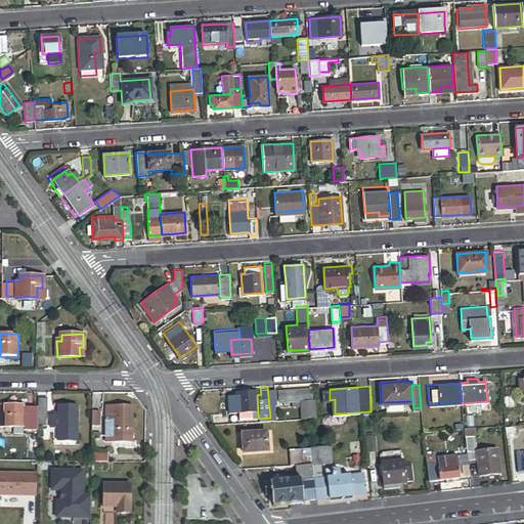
[(310,387),(277,389),(277,395),(279,395),(279,398),(288,397),(296,397),(297,402),(297,416),(314,415),(313,397),(311,397),(310,387)]
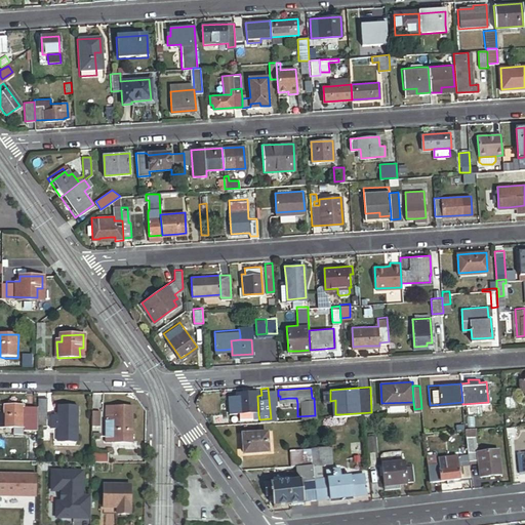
[(258,415),(257,396),(257,389),(248,390),(242,390),(236,391),(237,395),(228,395),(229,410),(239,410),(240,416),(258,415)]
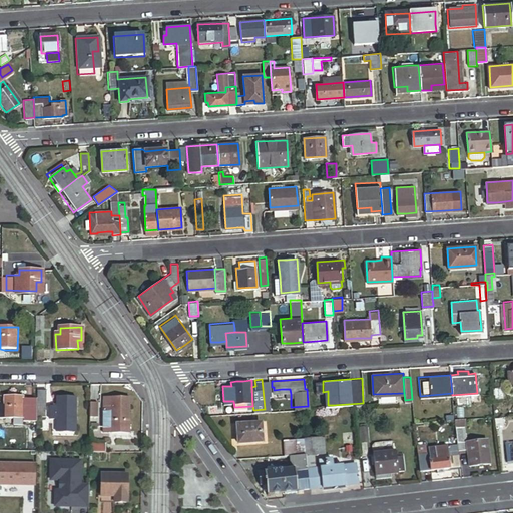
[(494,380),(492,380),(493,395),(505,394),(504,381),(503,381),(494,380)]
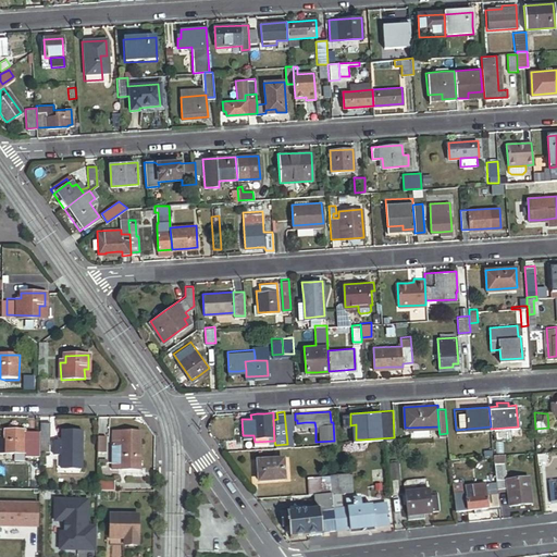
[(51,442),(51,425),(41,425),(41,442),(51,442)]
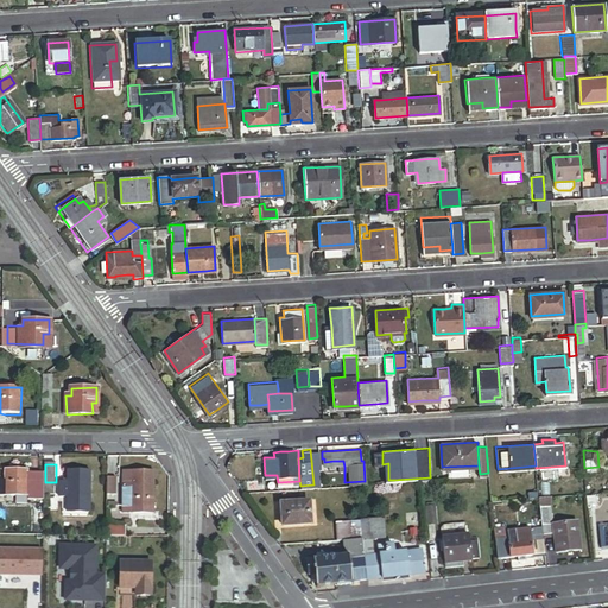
[(151,467),(121,468),(121,507),(152,507),(152,468),(151,467)]
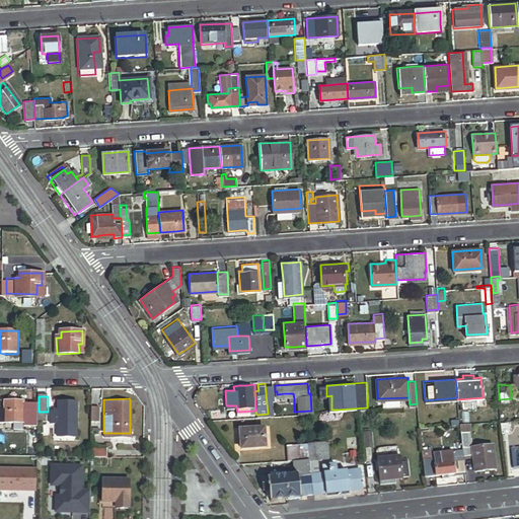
[(5,416),(0,416),(0,424),(24,425),(24,402),(5,401),(5,412),(5,416)]
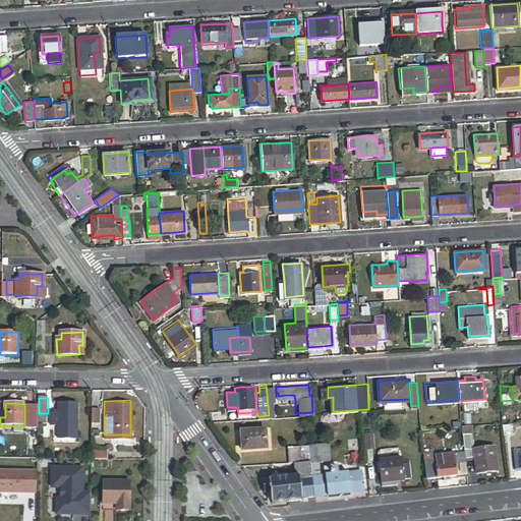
[(100,423),(100,408),(91,408),(91,423),(100,423)]
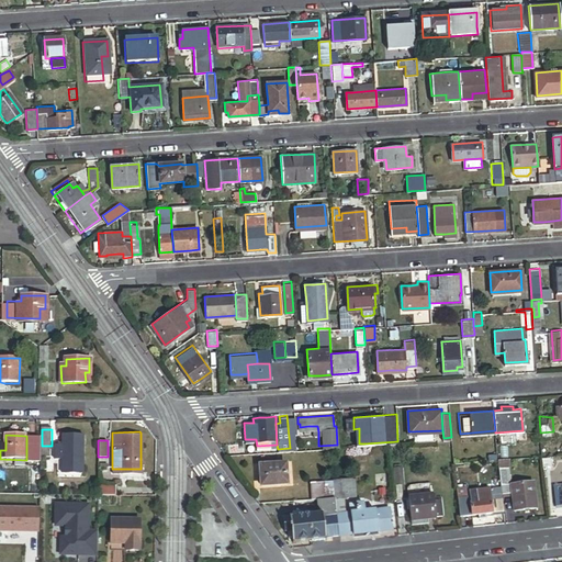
[(507,456),(498,457),(499,465),(508,464),(507,456)]
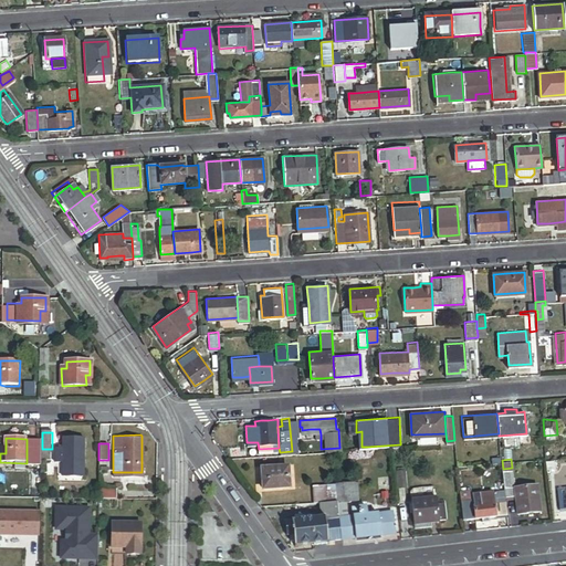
[(263,485),(289,483),(287,462),(261,464),(261,468),(259,468),(259,475),(262,475),(263,485)]
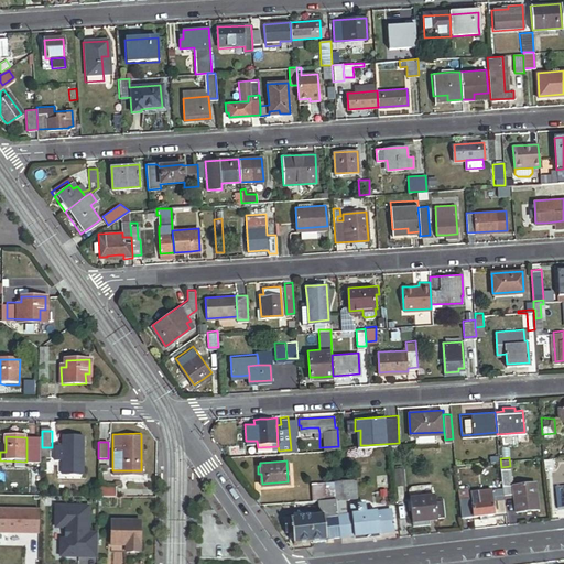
[(402,462),(393,463),(396,479),(403,478),(402,462)]
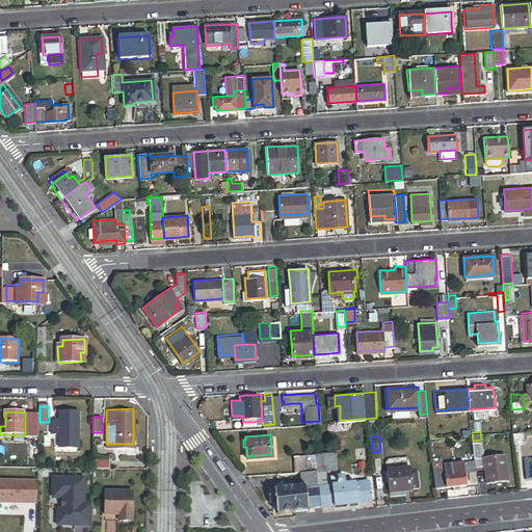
[(473,441),(474,458),(475,469),(484,468),(485,480),(507,478),(505,453),(483,456),(481,440),(473,441)]
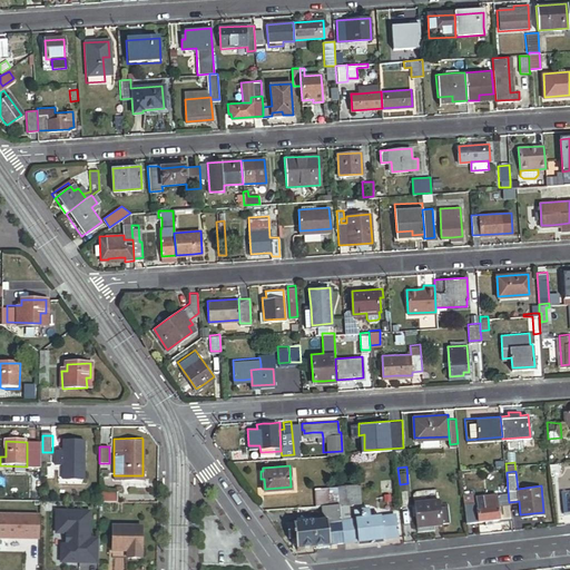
[(359,478),(350,479),(351,498),(360,497),(359,478)]
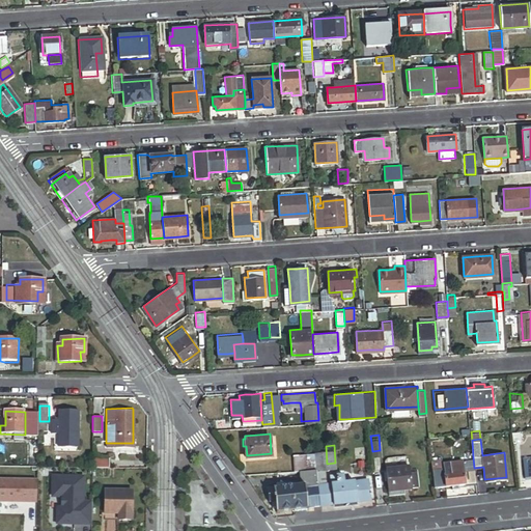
[(326,446),(314,447),(316,467),(316,468),(325,468),(325,464),(327,464),(326,446)]
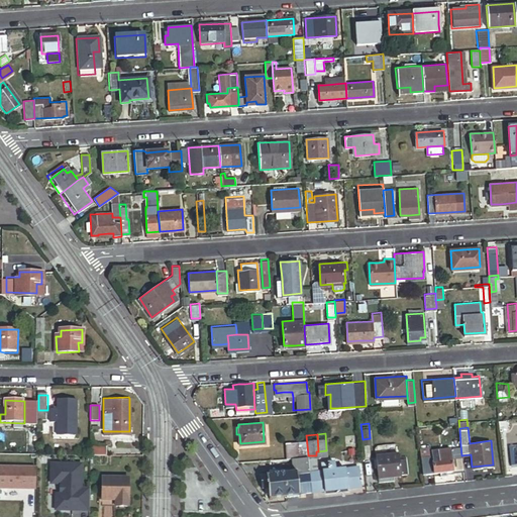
[(308,454),(306,435),(284,437),(286,456),(291,456),(308,454)]
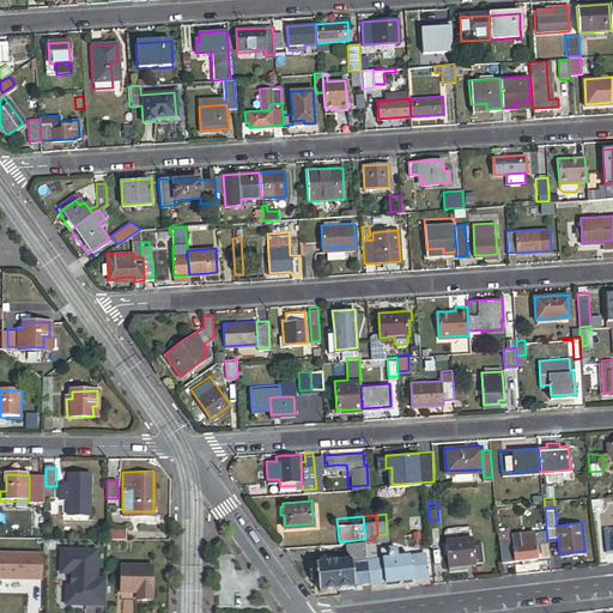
[(513,536),(514,558),(521,557),(529,557),(550,554),(547,540),(546,528),(511,532),(513,536)]
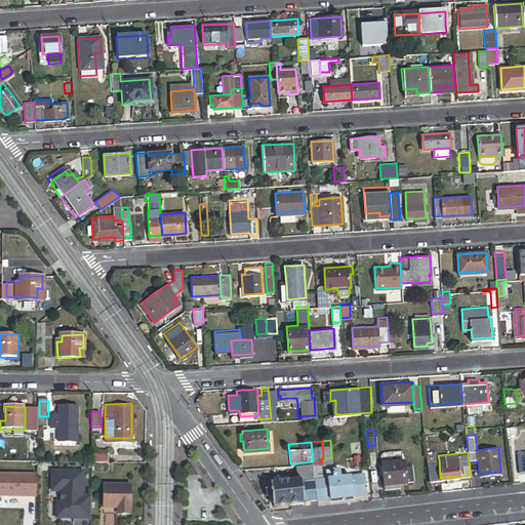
[(411,456),(402,457),(405,479),(413,478),(411,456)]
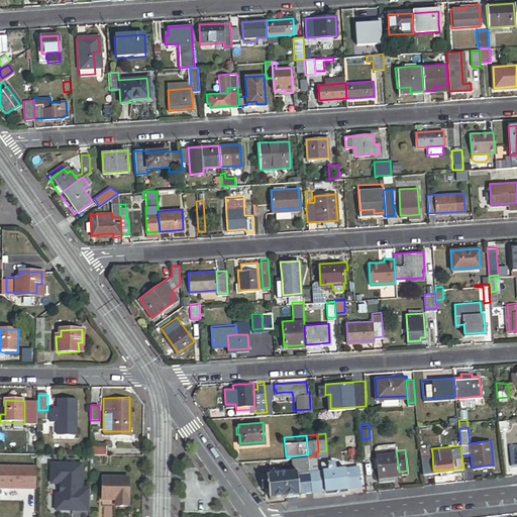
[(376,455),(377,463),(378,474),(393,472),(399,472),(396,450),(375,453),(376,455)]
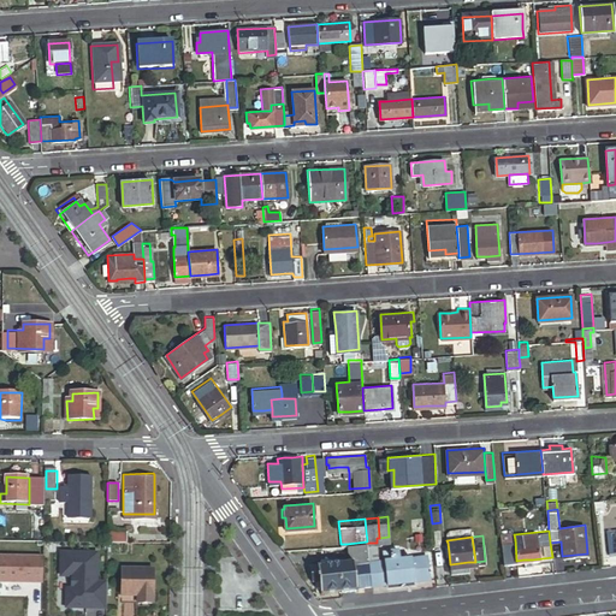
[(508,540),(501,540),(503,562),(516,561),(515,539),(508,540)]
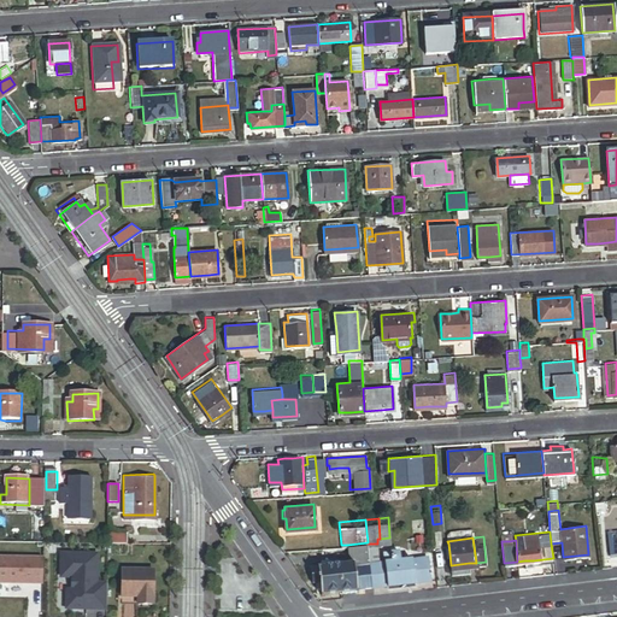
[(372,583),(372,582),(368,544),(368,542),(347,545),(350,559),(311,563),(312,579),(316,577),(317,586),(321,585),(321,591),(357,586),(372,583)]
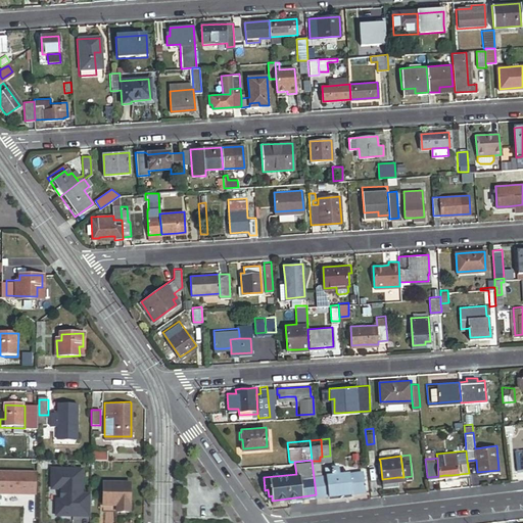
[(320,461),(312,461),(316,493),(327,492),(328,493),(351,491),(351,489),(365,488),(363,469),(339,472),(338,464),(326,466),(326,473),(321,474),(320,461)]
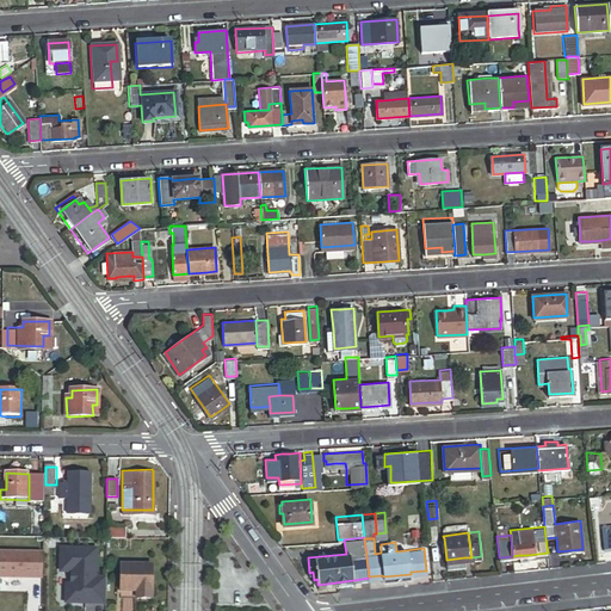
[(102,605),(103,551),(60,550),(60,572),(62,572),(68,572),(68,587),(66,587),(66,604),(102,605)]
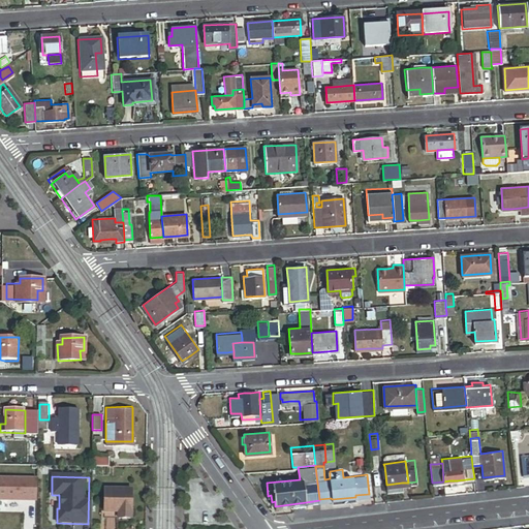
[(37,501),(37,479),(0,478),(0,500),(17,501),(17,500),(21,500),(21,501),(37,501)]
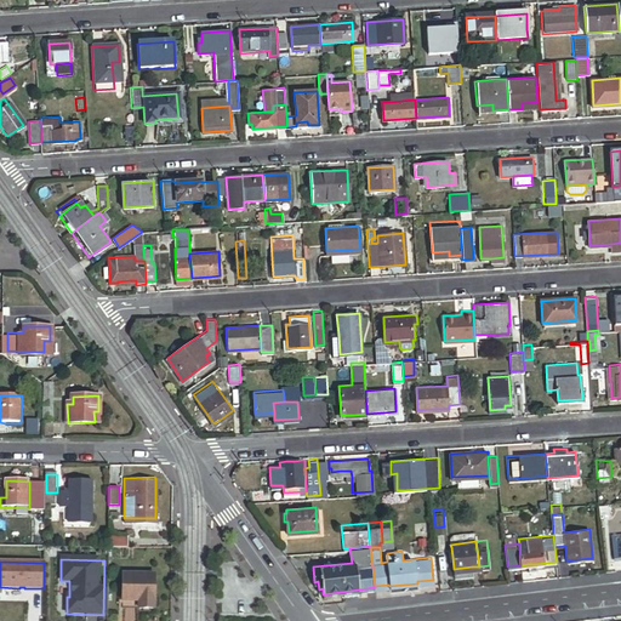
[(154,604),(154,569),(123,569),(121,596),(138,596),(138,603),(154,604)]
